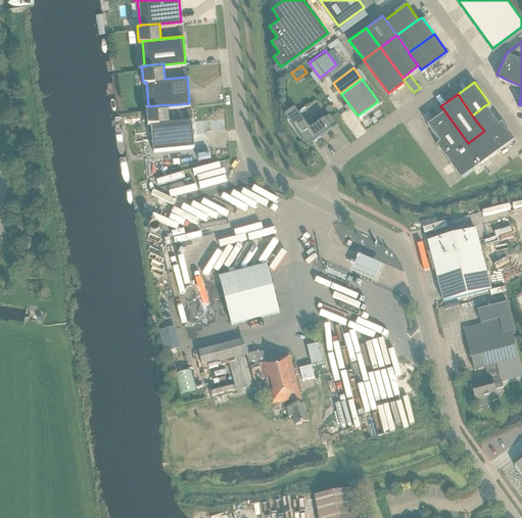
[(168,105),(169,105),(169,104),(148,106),(145,107),(147,123),(150,122),(152,148),(193,143),(191,118),(169,120),(168,105)]
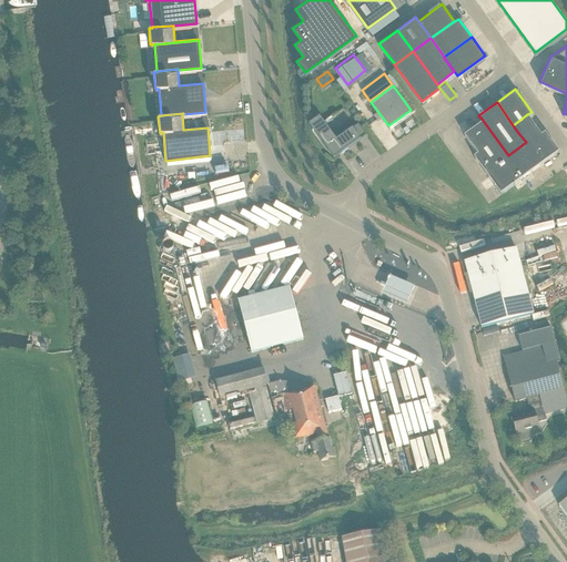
[(309,122),(327,146),(335,141),(341,149),(365,131),(357,120),(335,135),(320,114),(309,122)]
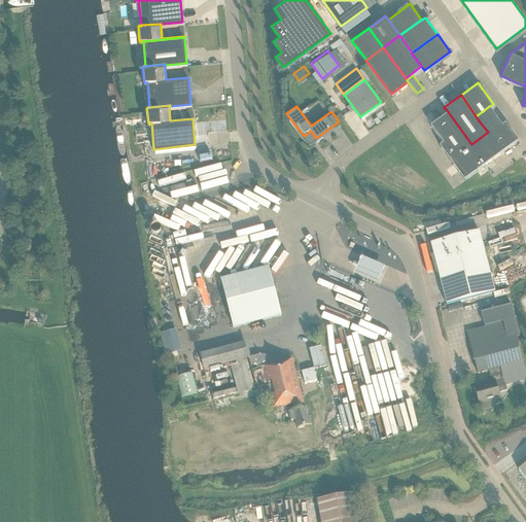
[(482,125),(495,114),(489,106),(476,116),(482,125)]
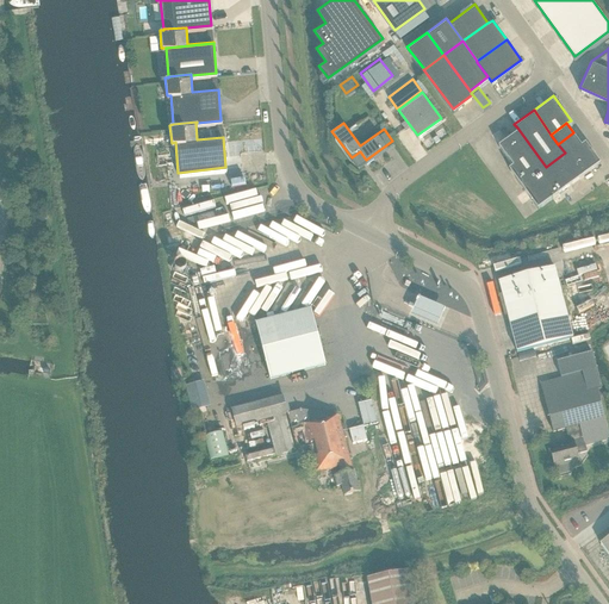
[(522,184),(546,167),(517,128),(498,142),(513,162),(509,164),(522,184)]
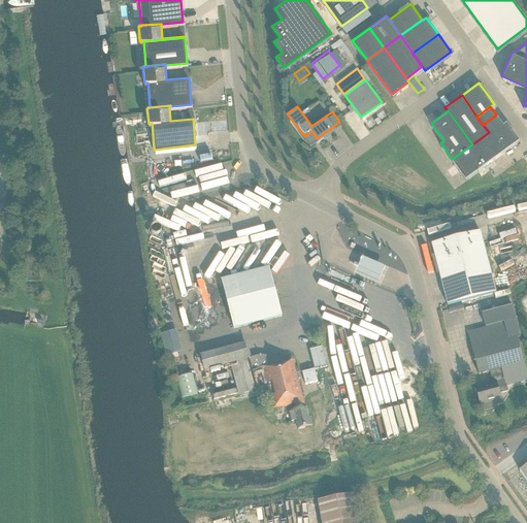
[(489,132),(502,123),(496,115),(483,125),(489,132)]
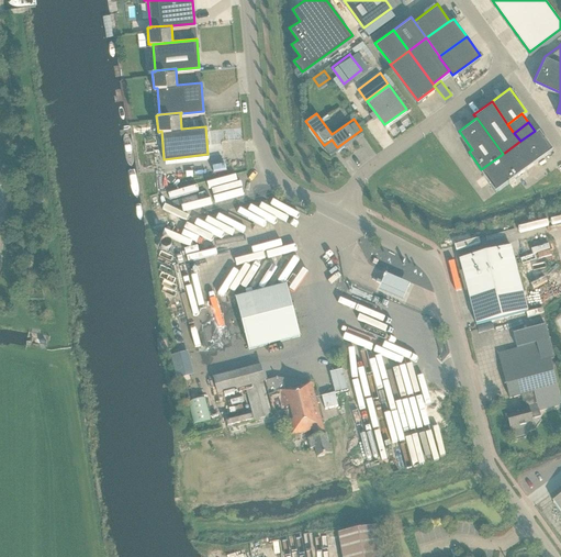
[(527,151),(545,137),(538,127),(535,131),(520,141),(527,151)]
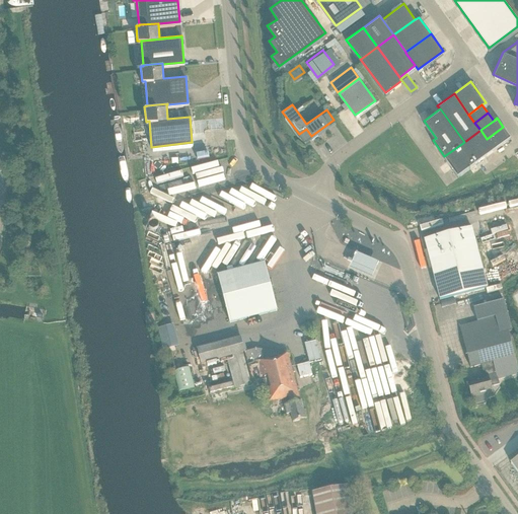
[(503,127),(487,139),(493,147),(509,135),(503,127)]
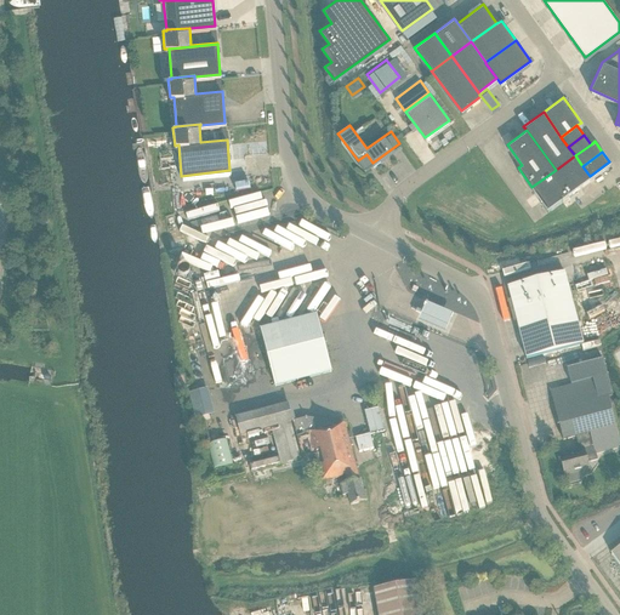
[(582,166),(575,155),(566,163),(580,183),(590,176),(582,166)]
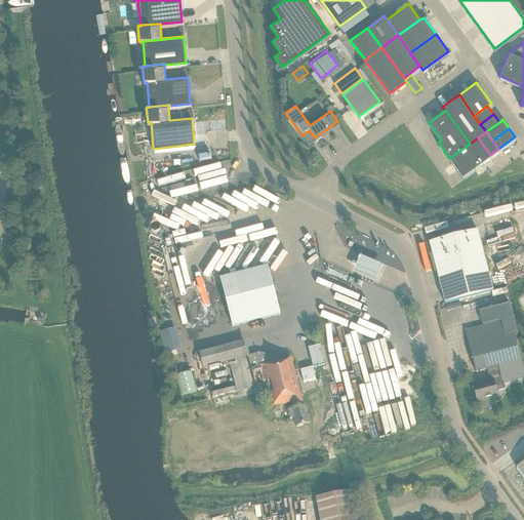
[(482,161),(490,155),(478,137),(470,144),(482,161)]
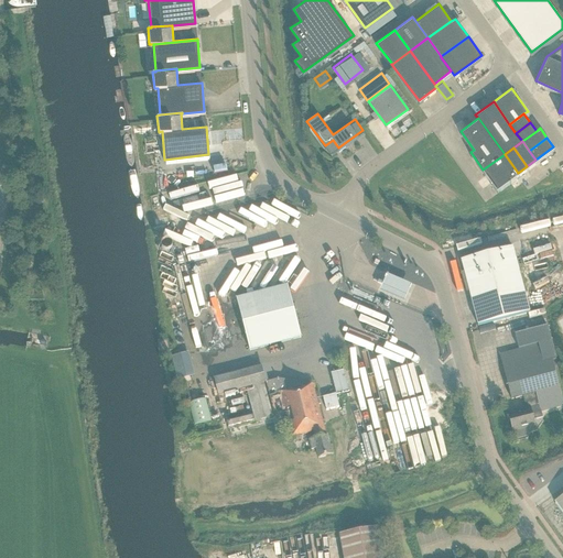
[(496,188),(518,173),(505,154),(483,170),(496,188)]
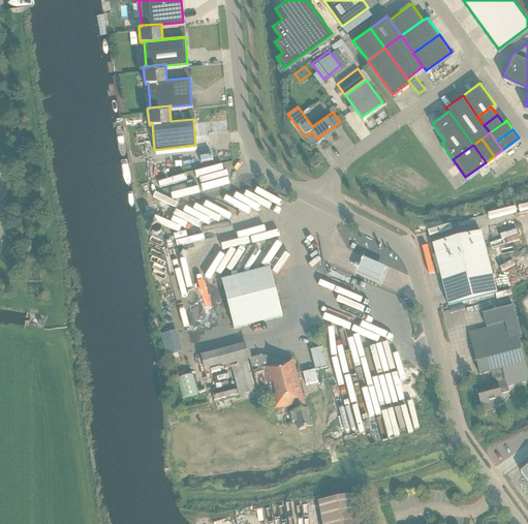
[(480,227),(431,240),(447,302),(496,288),(480,227)]
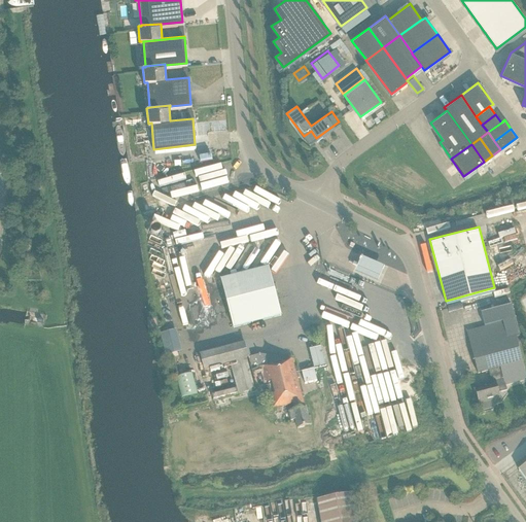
[(361,255),(355,271),(379,281),(385,266),(361,255)]
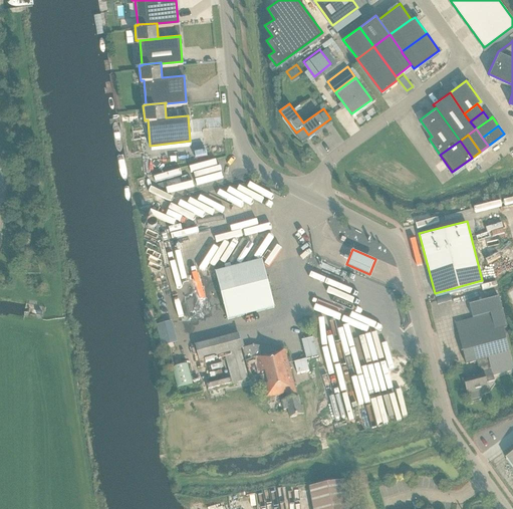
[(227,315),(273,303),(261,256),(215,268),(227,315)]
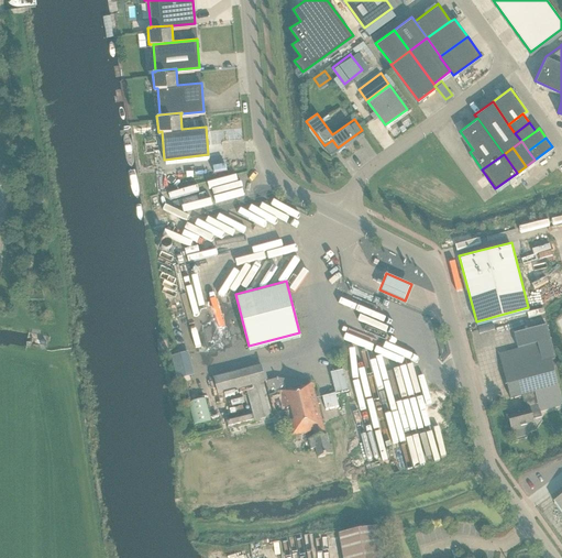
[(517,345),(497,350),(503,369),(509,394),(520,392),(524,404),(506,408),(509,419),(509,420),(511,427),(532,422),(531,415),(539,413),(540,413),(539,407),(561,401),(560,394),(560,392),(558,383),(557,382),(557,381),(555,378),(552,364),(550,356),(553,356),(544,321),(513,330),(517,345)]
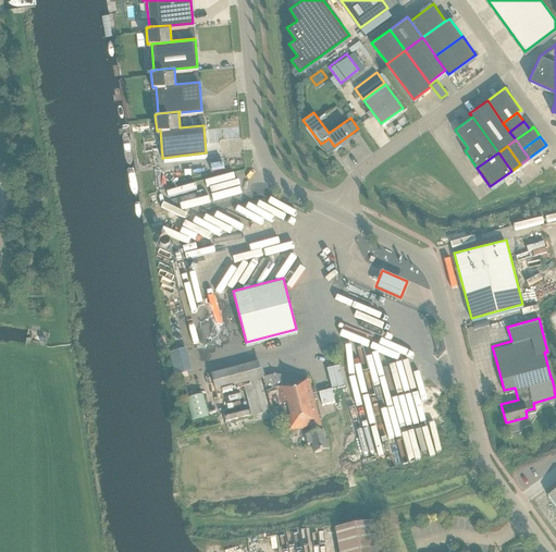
[(187,344),(178,345),(180,352),(173,353),(175,366),(189,364),(187,344)]
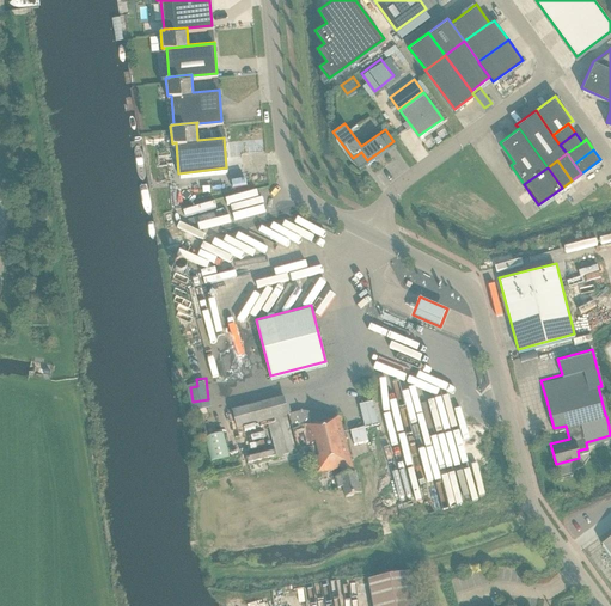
[(282,392),(231,405),(236,423),(267,415),(275,452),(297,446),(297,445),(309,441),(316,469),(340,463),(342,471),(335,472),(337,483),(342,482),(344,491),(360,488),(354,467),(353,469),(349,454),(343,430),(338,412),(329,415),(328,414),(319,416),(319,412),(311,415),(312,417),(291,423),(282,392)]
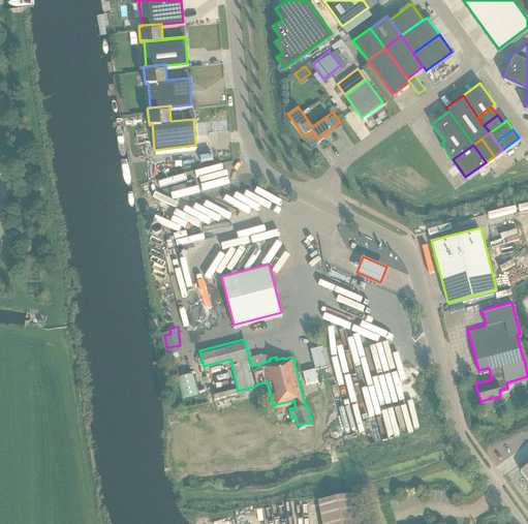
[(315,365),(327,362),(321,342),(310,345),(315,365)]
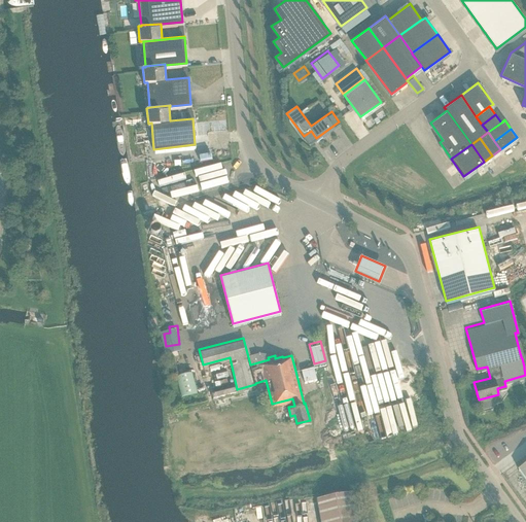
[(341,425),(360,421),(357,406),(338,410),(341,425)]
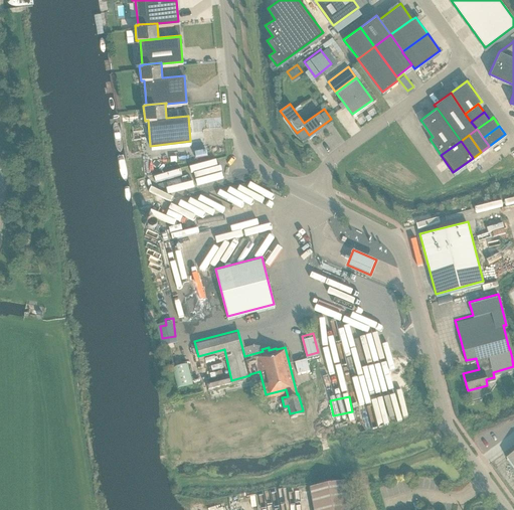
[(279,438),(270,427),(263,433),(272,444),(279,438)]
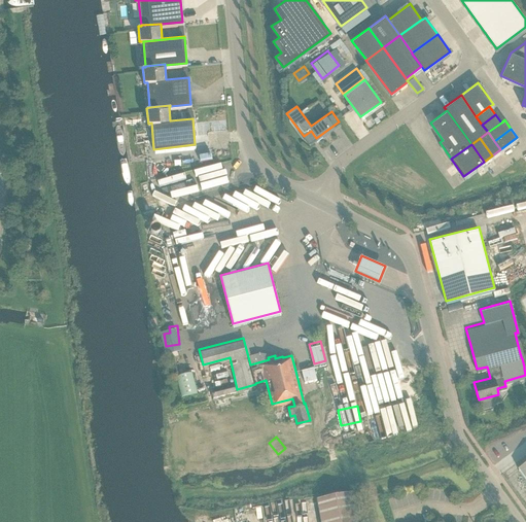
[(525,477),(525,458),(517,465),(525,477)]
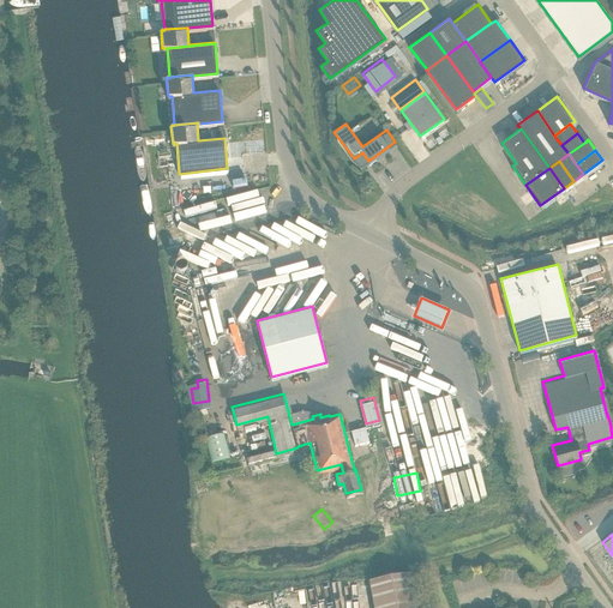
[(374,607),(418,607),(412,569),(368,577),(374,607)]
